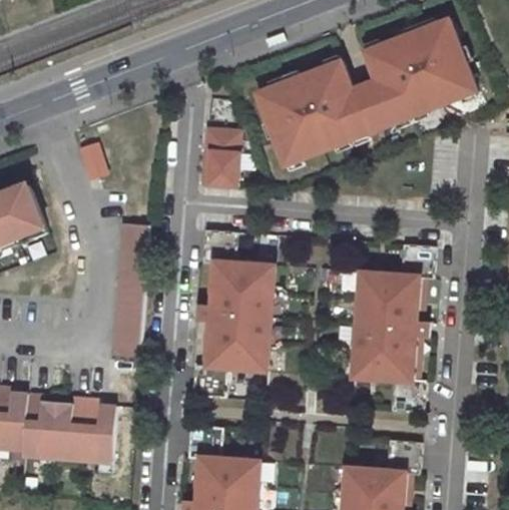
[(341,58),(256,92),(285,164),(477,89),(449,16),(364,49),(375,78),(353,86),(341,58)]
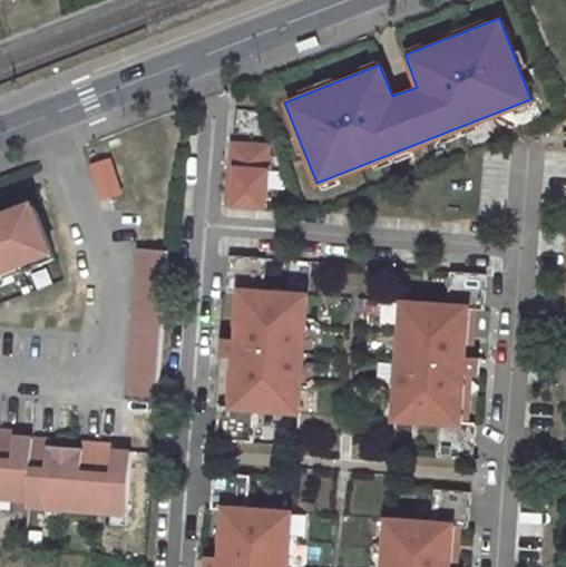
[(224,204),(263,206),(266,167),(264,167),(266,144),(228,140),(227,166),(233,166),(231,188),(225,188),(224,204)]
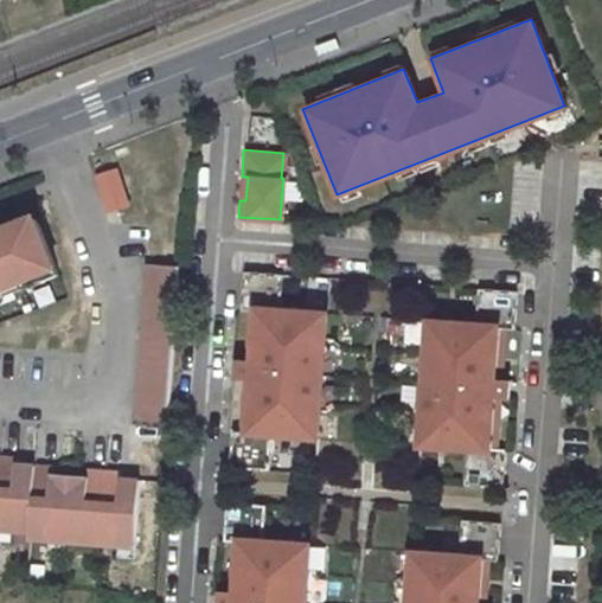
[(98,200),(117,193),(107,165),(88,172),(98,200)]
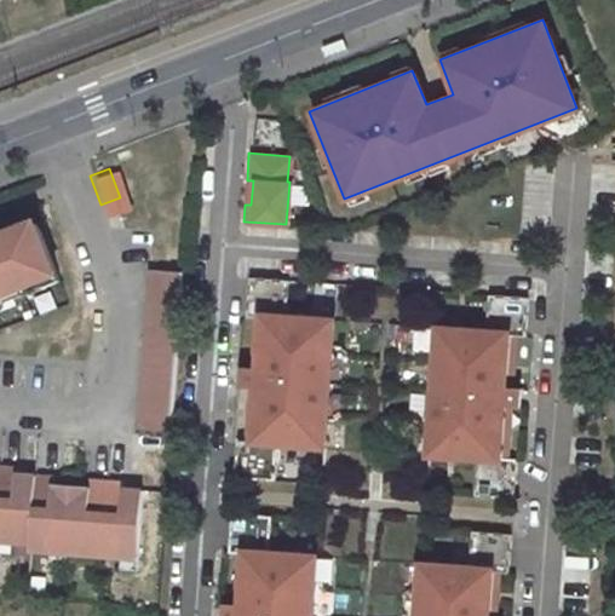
[(120,197),(101,205),(103,212),(122,205),(120,197)]
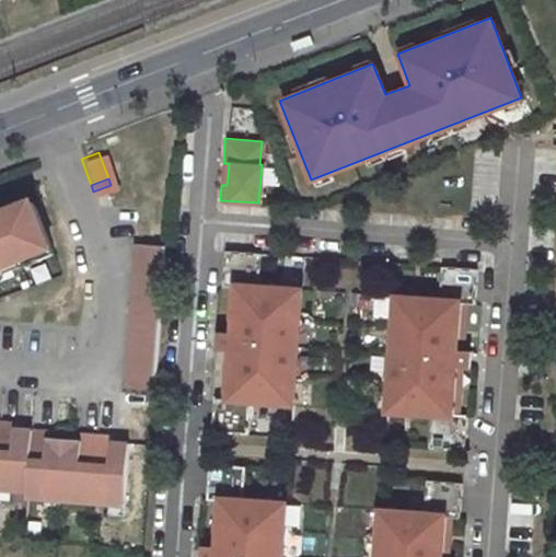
[(0,277),(19,270),(21,273),(51,259),(30,207),(0,219),(0,277)]
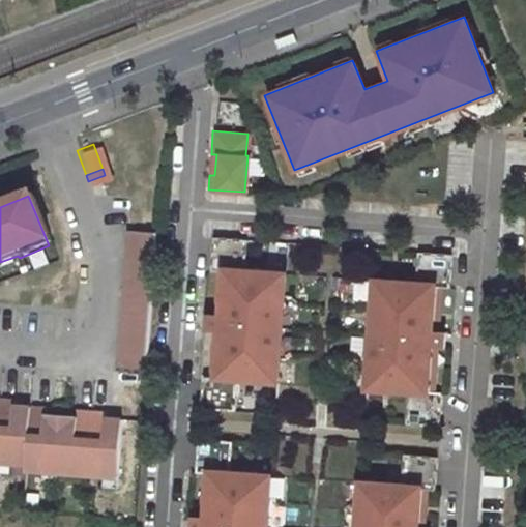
[(153,235),(124,233),(115,374),(143,376),(153,235)]
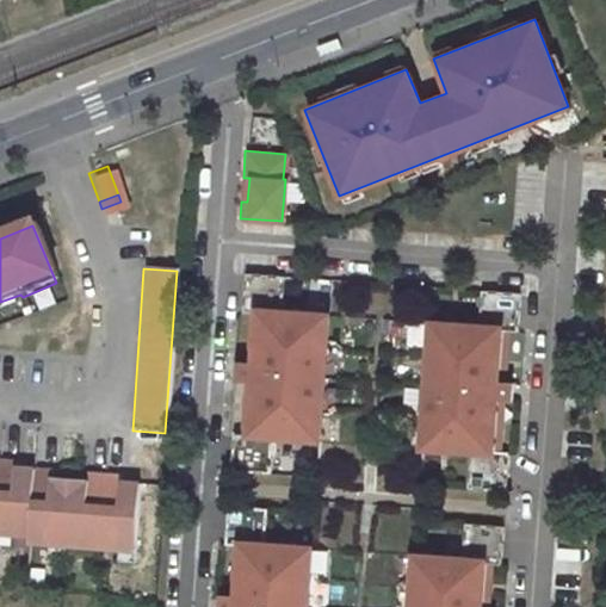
[(270,437),(317,439),(326,314),(278,310),(282,274),(243,272),(241,310),(248,310),(255,311),(252,361),(245,361),(237,360),(236,379),(243,381),(251,381),(246,432),(240,431),(232,431),(229,469),(266,471),(270,437)]
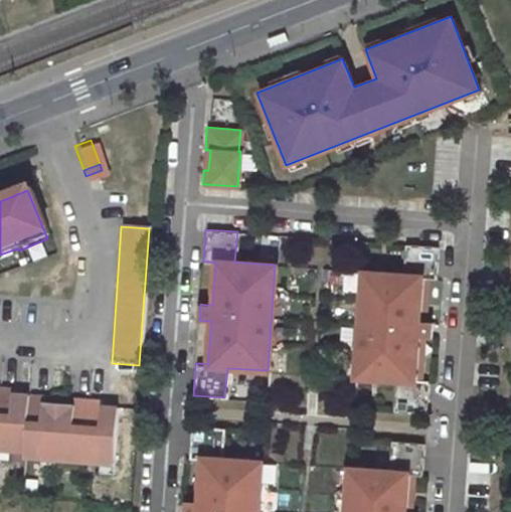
[(360,271),(353,377),(393,380),(391,410),(423,412),(426,380),(418,380),(413,380),(416,337),(421,337),(429,338),(430,322),(422,322),(417,321),(420,279),(427,279),(434,279),(436,246),(403,243),(401,274),(360,271)]
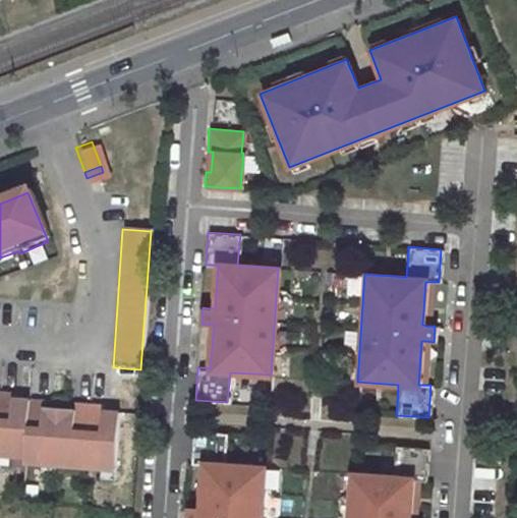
[(218,266),(212,265),(209,308),(215,308),(218,266)]
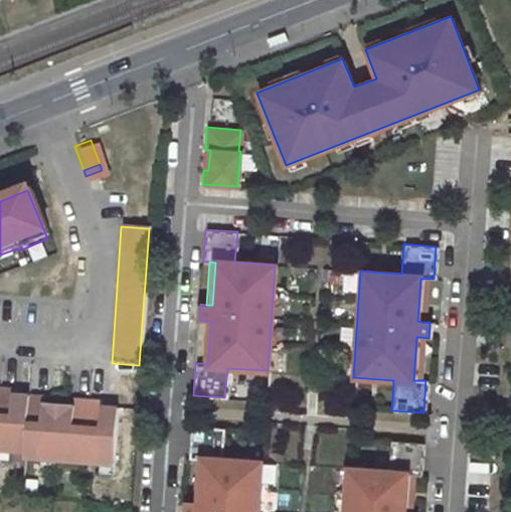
[(427,279),(420,279),(417,321),(422,322),(427,279)]
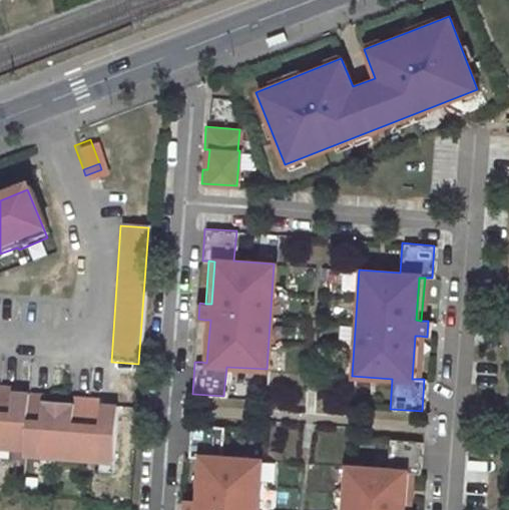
[(210,320),(204,320),(201,362),(206,363),(210,320)]
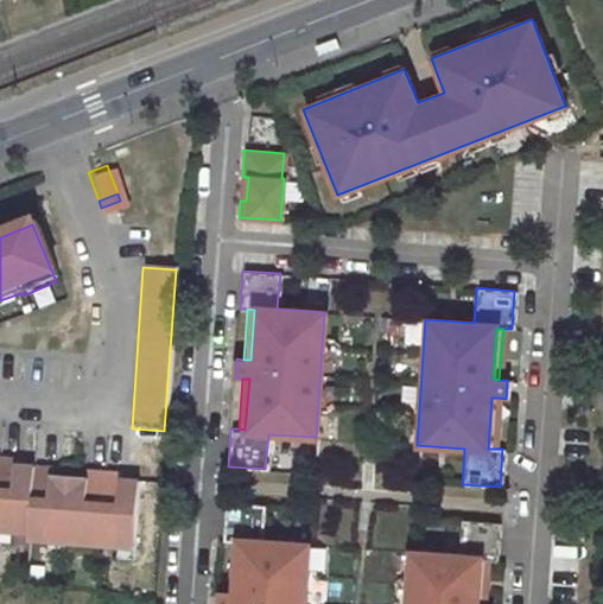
[(116,545),(133,545),(137,484),(119,482),(119,476),(86,474),(86,481),(50,477),(50,471),(14,468),(14,462),(0,461),(0,533),(12,534),(12,529),(29,531),(27,542),(46,544),(48,539),(78,541),(78,547),(116,550),(116,545)]
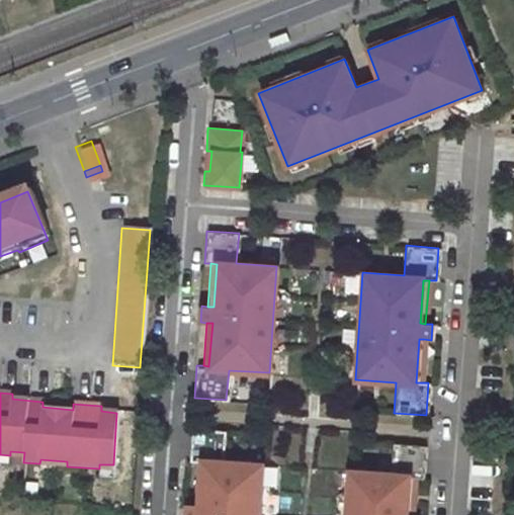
[(258,514),(262,462),(222,460),(224,430),(192,428),(189,459),(196,460),(201,461),(201,466),(198,504),(193,503),(186,503),(185,514),(258,514)]
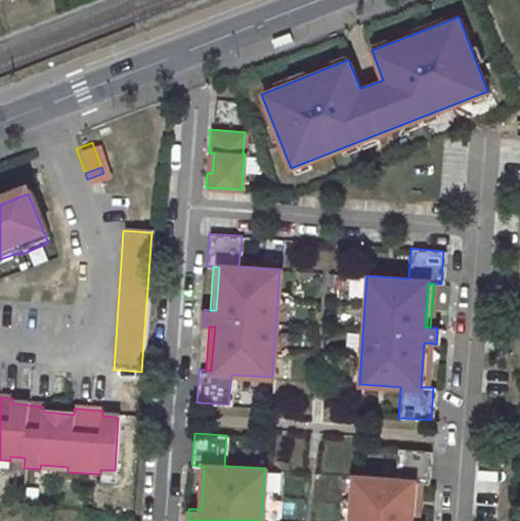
[(394,478),(352,475),(348,520),(410,520),(414,482),(419,482),(426,482),(429,450),(396,447),(394,478)]
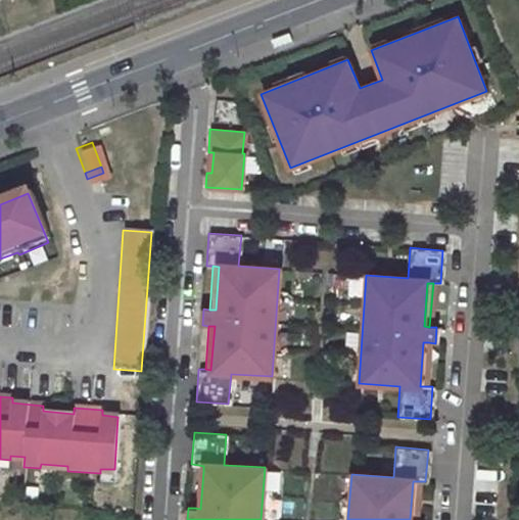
[(203,466),(198,465),(195,508),(200,509),(203,471),(203,466)]
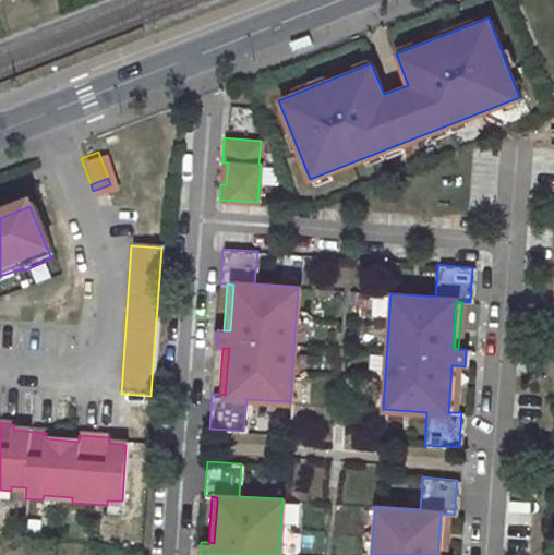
[(437,554),(443,554),(446,514),(441,514),(437,554)]
